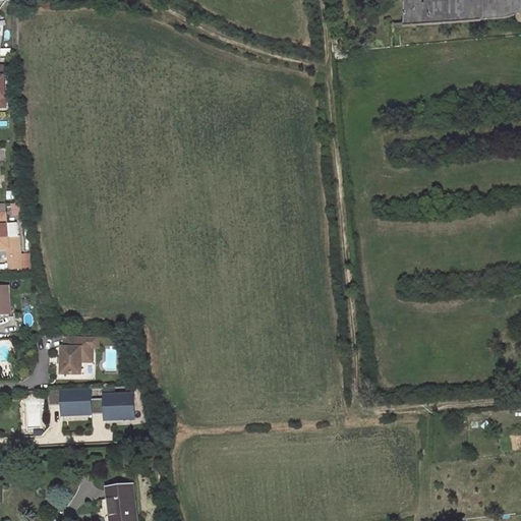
[(520,0),(406,0),(408,23),(508,15),(518,12),(519,16),(520,18),(520,0)]
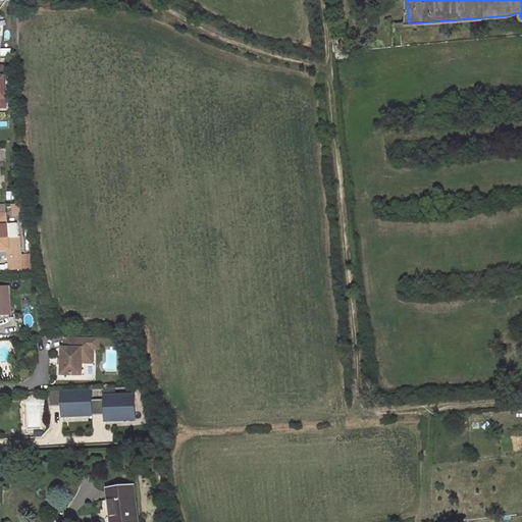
[(11,205),(13,216),(24,214),(23,203),(11,205)]
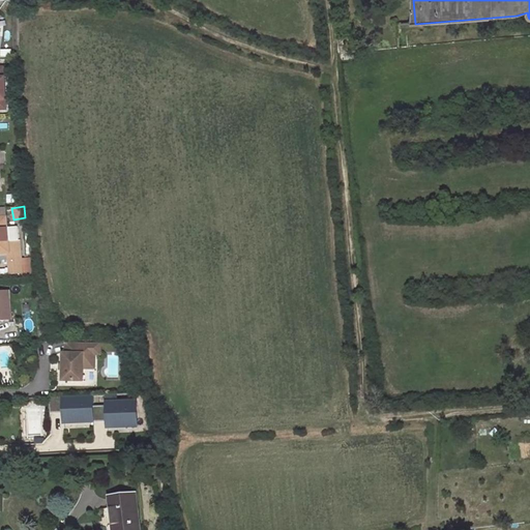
[(6,227),(5,217),(0,217),(0,253),(7,253),(8,263),(20,262),(18,240),(17,240),(16,227),(6,227)]
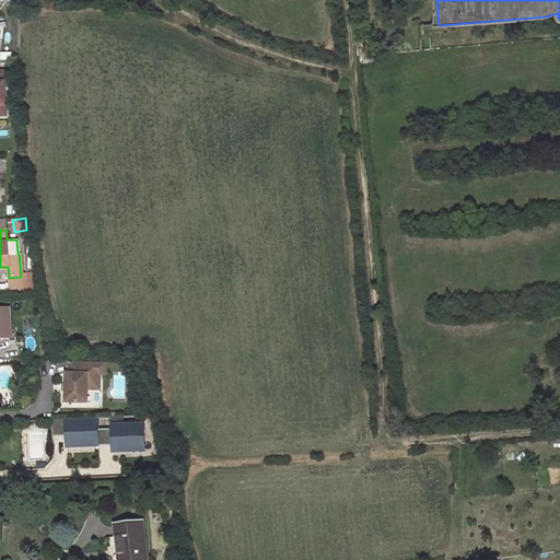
[(21,277),(9,278),(10,290),(22,288),(21,277)]
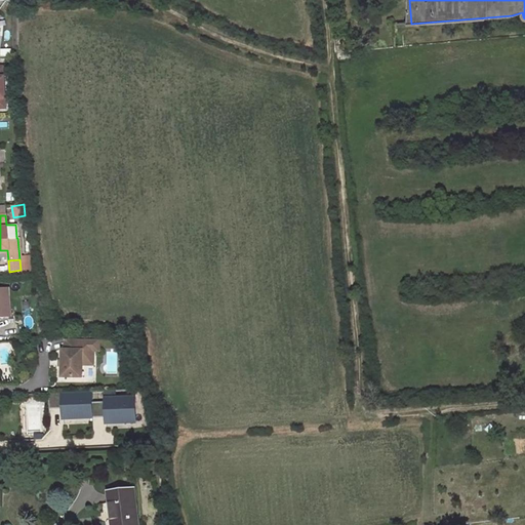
[(8,289),(0,289),(0,318),(10,318),(8,289)]
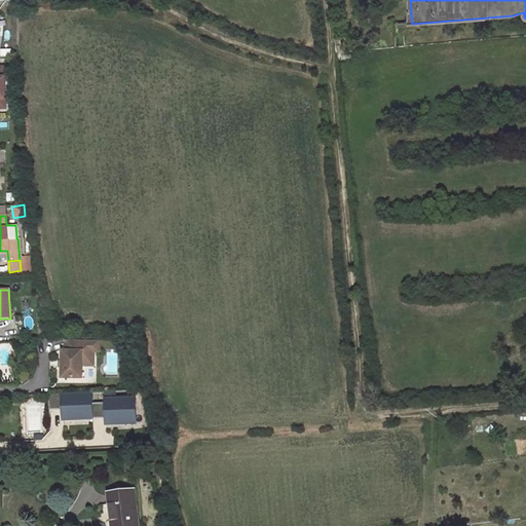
[(82,365),(82,351),(82,350),(94,351),(99,351),(99,339),(66,340),(66,350),(63,350),(62,377),(82,377),(82,365)]
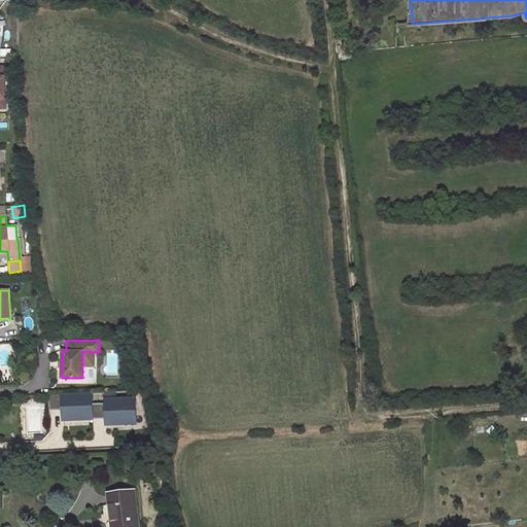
[(94,352),(82,351),(82,352),(82,365),(93,365),(94,352)]
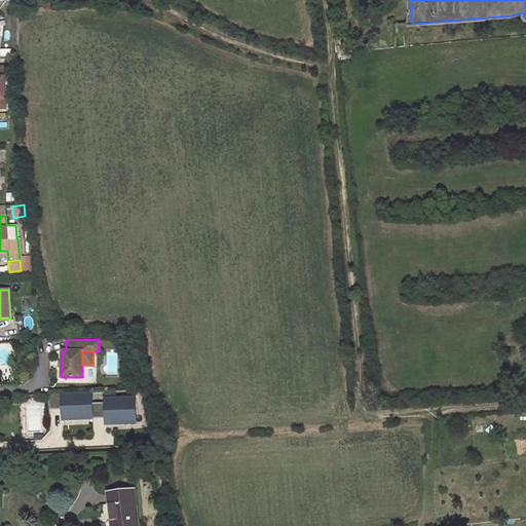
[(51,408),(63,407),(62,395),(50,395),(51,408)]
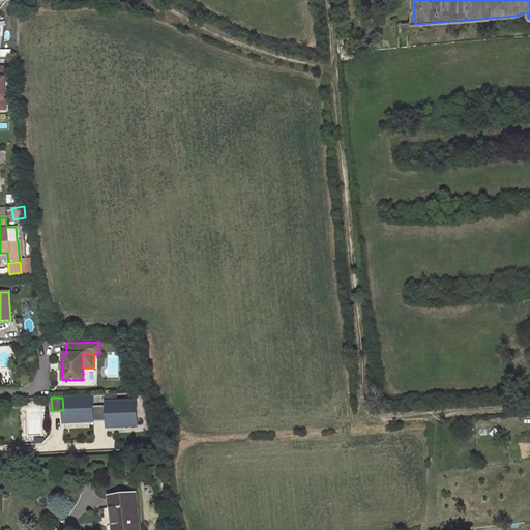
[(91,398),(62,399),(63,424),(93,422),(91,398)]
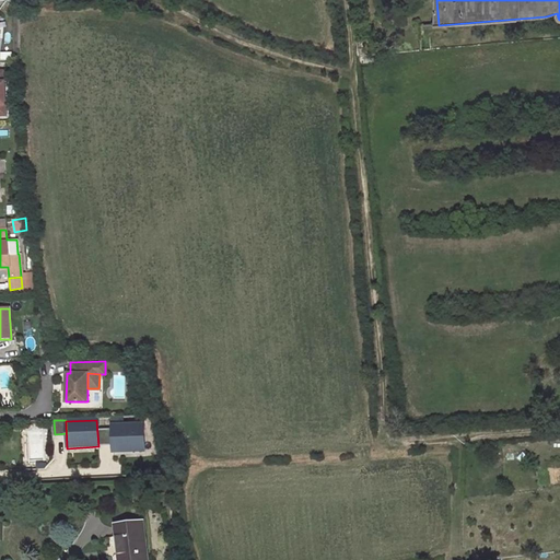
[(143,424),(112,427),(114,453),(144,452),(143,424)]
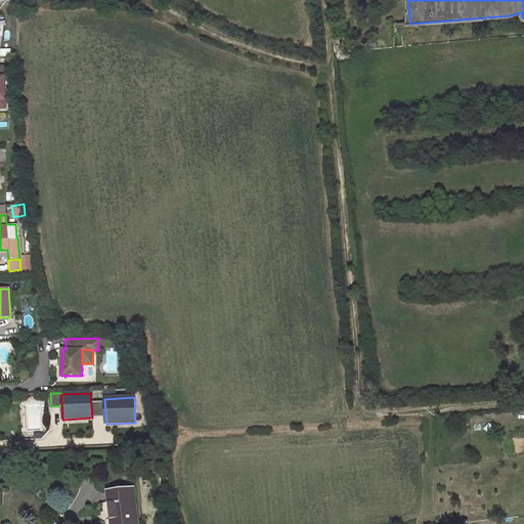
[(136,523),(133,488),(106,491),(111,523),(136,523)]
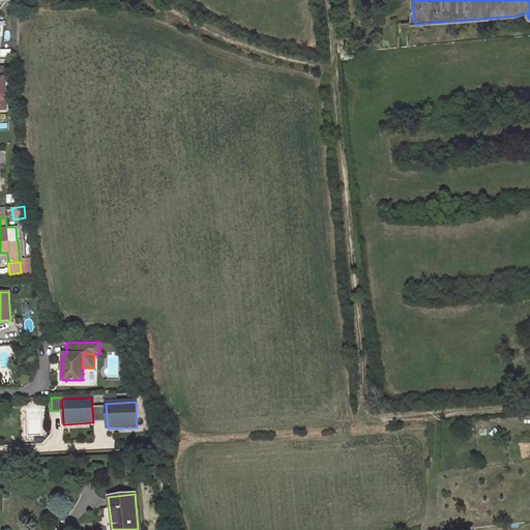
All buildings are outlined.
